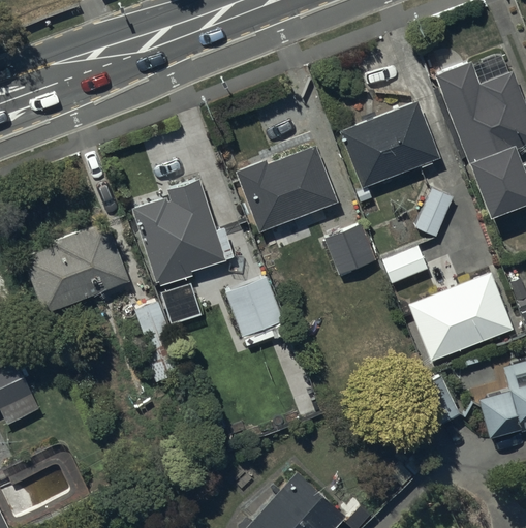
[(470,59),(434,72),(489,218),(525,203),(525,179),(514,147),(525,142),(525,106),(513,71),(508,72),(502,55),(472,66),(470,59)]
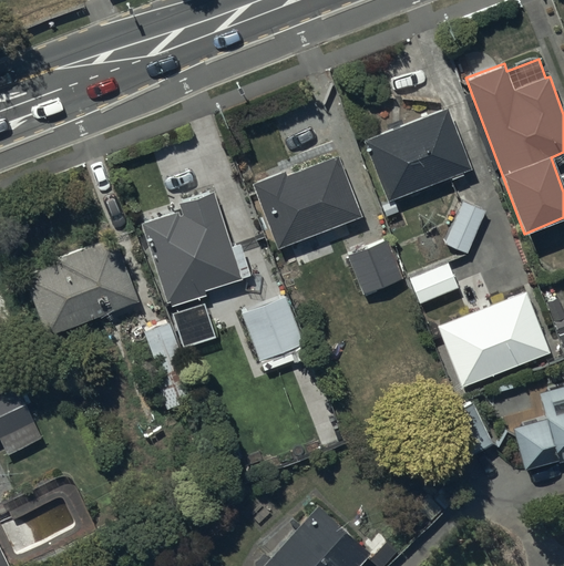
[(389,126),(391,130),(366,140),(389,202),(381,204),(387,217),(400,213),(395,199),(450,178),(451,181),(463,175),(462,173),(469,171),(445,109),(406,124),(404,121),(389,126)]
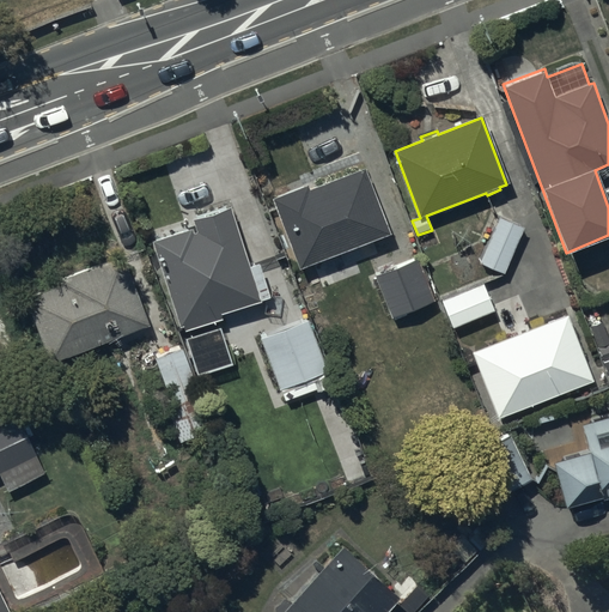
[(300,268),(390,234),(365,169),(311,189),(309,186),(274,199),(300,268)]
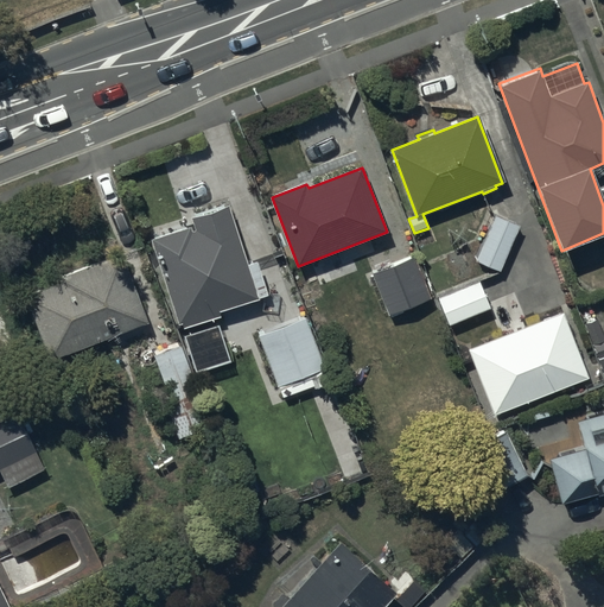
[(258,299),(228,207),(192,219),(195,226),(152,240),(180,326),(184,324),(185,328),(222,316),(220,311),(258,299)]
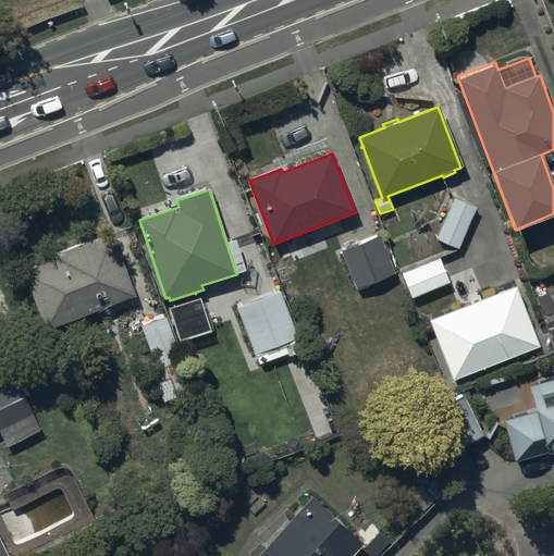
[(438,239),(459,248),(478,206),(457,196),(438,239)]
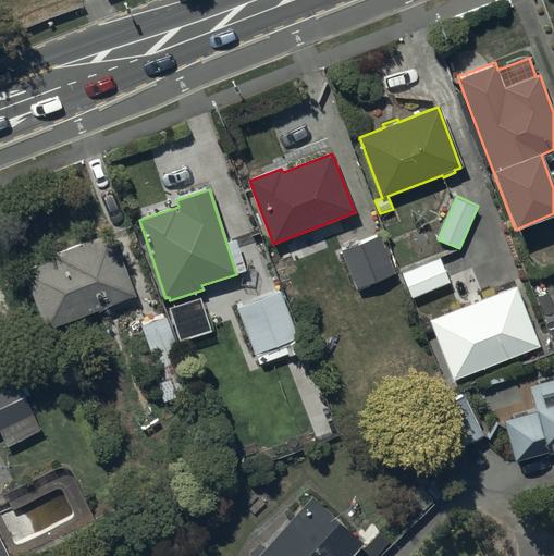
[(46,332),(136,296),(111,234),(56,256),(57,257),(22,271),(46,332)]
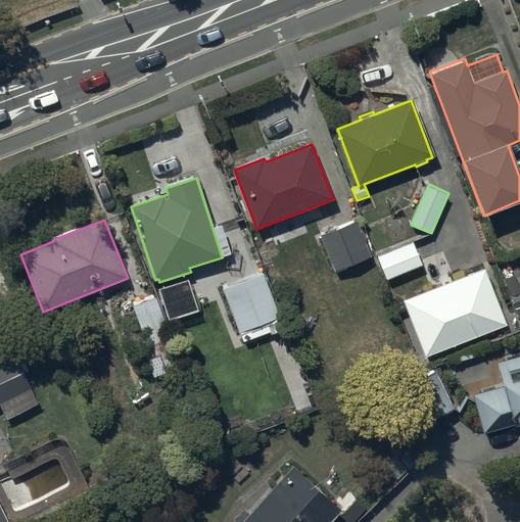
[(371,256),(358,221),(322,235),(335,271),(371,256)]
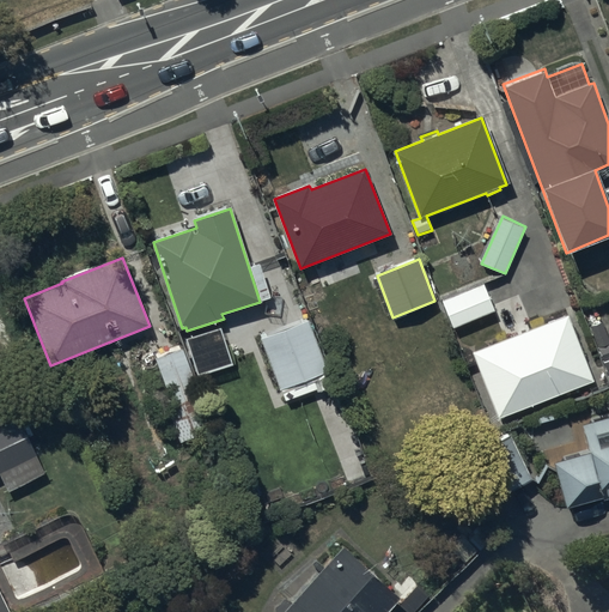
[(494,313),(483,285),(443,301),(454,328),(494,313)]
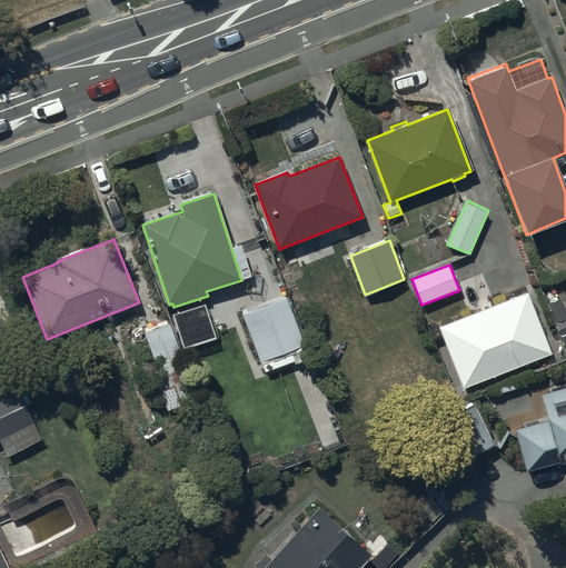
[(552,354),(527,294),(440,328),(464,388),(552,354)]
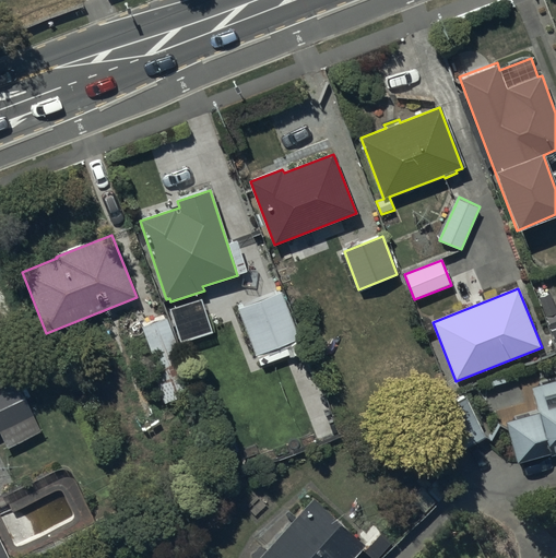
[(305,352),(282,293),(239,310),(257,355),(285,344),(291,357),(305,352)]
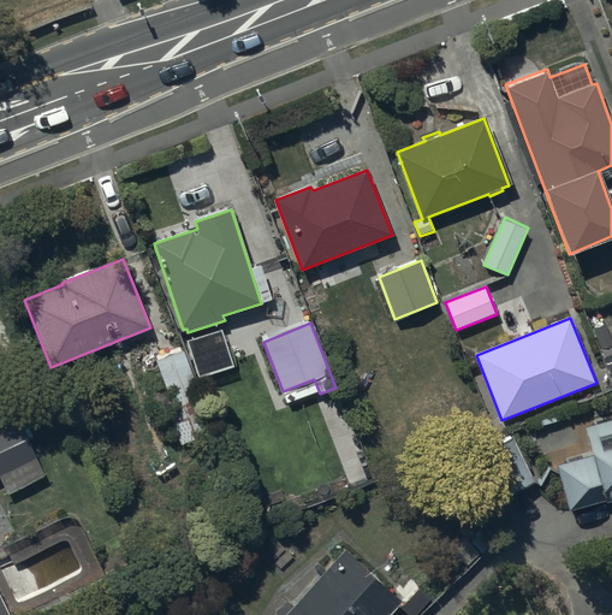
[(611,333),(607,324),(593,330),(611,374),(611,333)]
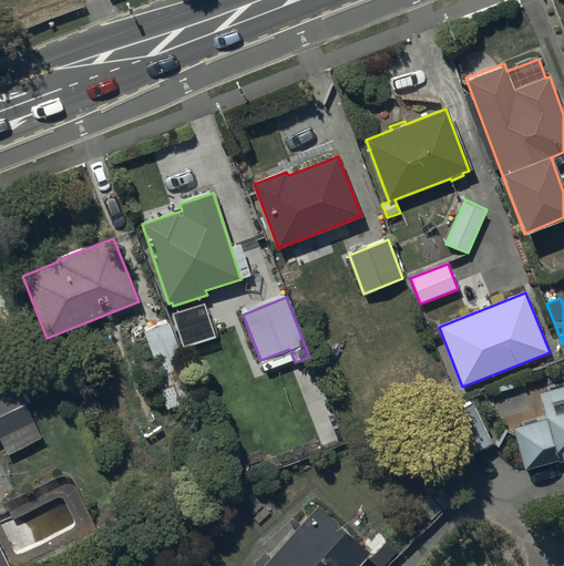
[(196,399),(170,322),(142,331),(168,409),(196,399)]
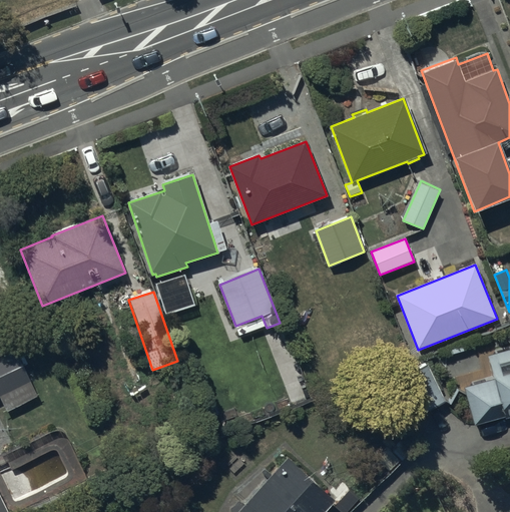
[(0,352),(0,397),(8,413),(38,398),(12,346),(0,352)]
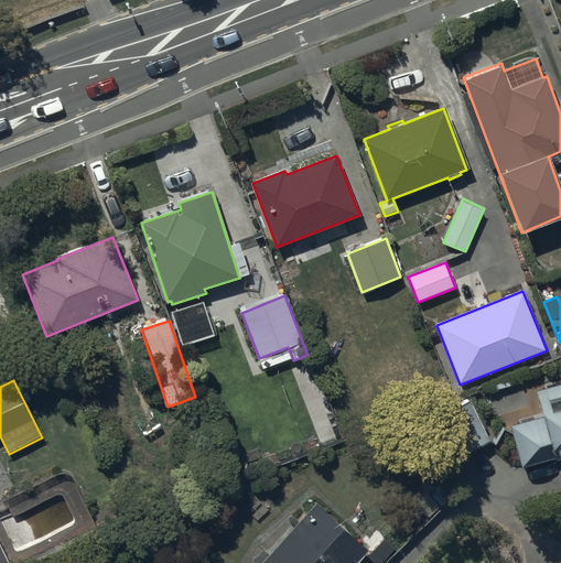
[(560,385),(535,391),(541,417),(510,425),(521,468),(560,457),(560,385)]
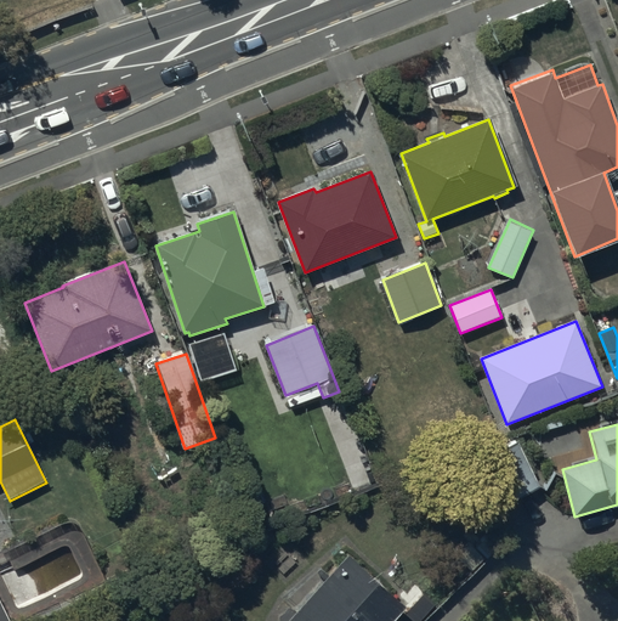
[(514,501),(542,486),(516,441),(489,456),(514,501)]
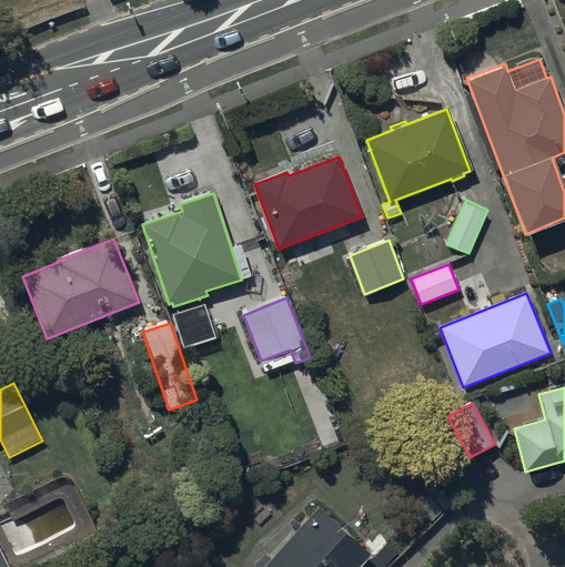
[(362,566),(372,556),(319,507),(263,566),(362,566)]
